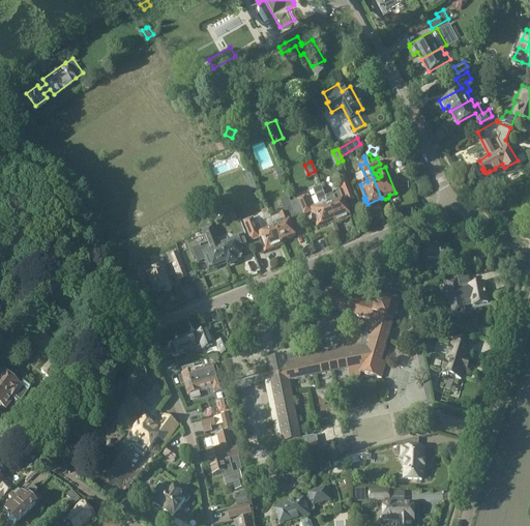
[(281,163),(274,166),(277,175),(285,172),(281,163)]
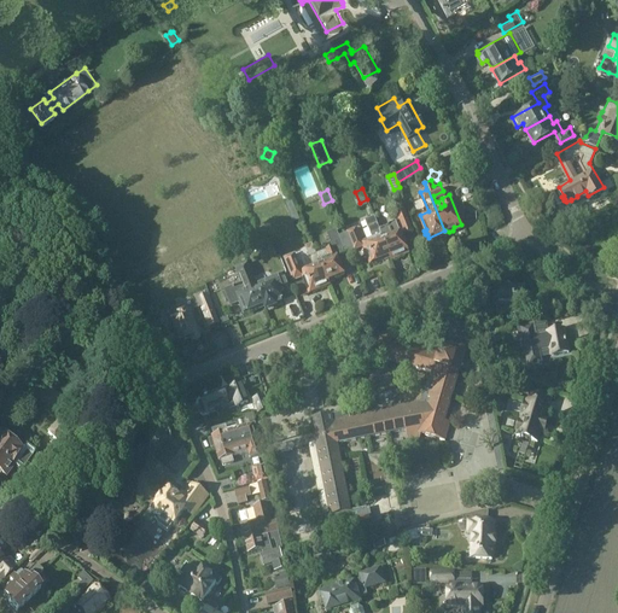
[(380,226),(379,227),(388,247),(389,252),(390,255),(391,256),(395,257),(398,256),(400,252),(407,250),(407,247),(400,231),(403,229),(404,231),(413,227),(406,210),(404,205),(401,197),(396,199),(398,208),(395,209),(397,214),(398,217),(396,219),(390,221),(389,223),(380,226)]
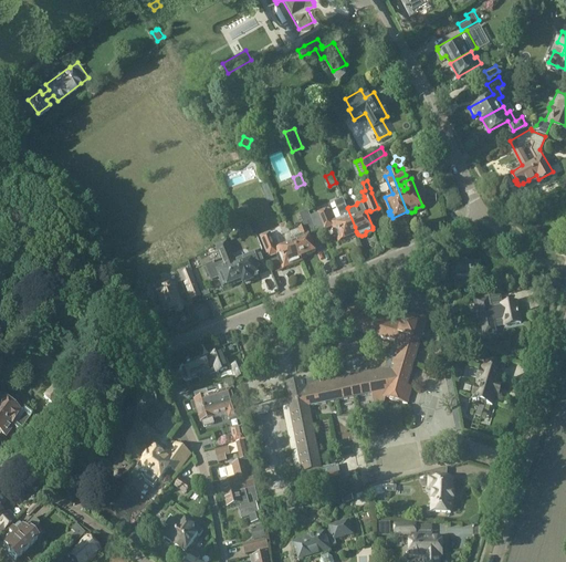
[(320,209),(318,209),(324,226),(325,227),(325,226),(333,224),(334,226),(338,239),(350,233),(356,231),(355,227),(347,208),(343,195),(334,198),(339,215),(331,218),(326,206),(324,206),(320,208),(320,209)]
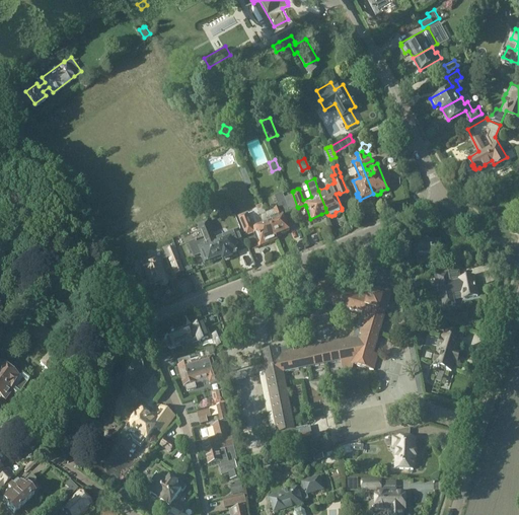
[(266,210),(274,233),(275,233),(278,234),(281,232),(282,230),(288,228),(282,213),(290,210),(294,209),(289,193),(284,195),(282,190),(274,193),(277,200),(279,205),(274,207),(266,210)]
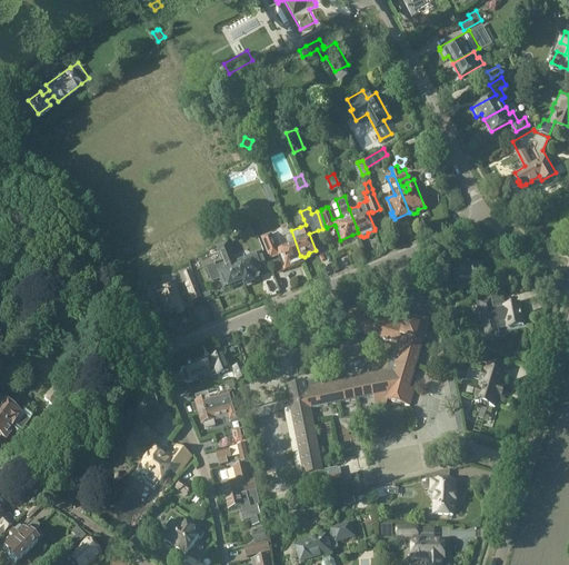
[(302,259),(300,256),(291,230),(287,220),(280,224),(285,234),(288,244),(277,248),(270,231),(261,235),(269,255),(278,251),(283,267),(302,259)]
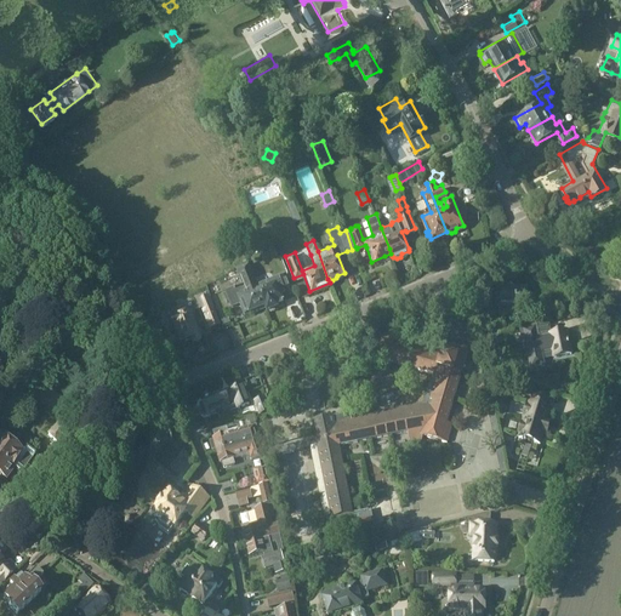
[(281,254),(272,257),(281,280),(291,277),(281,254)]
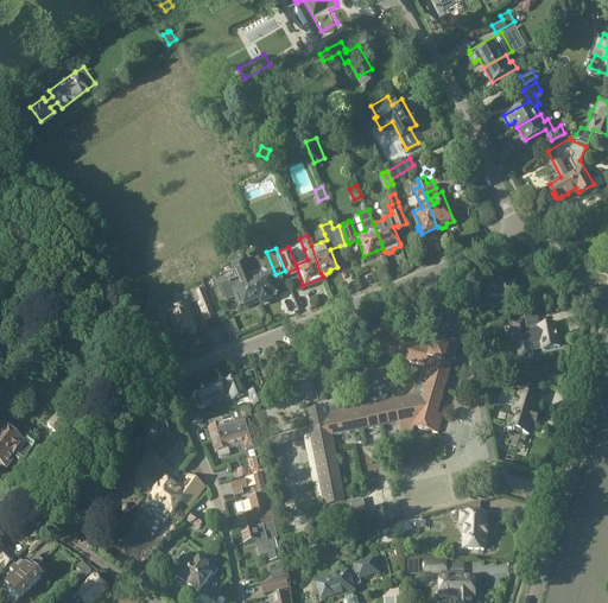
[(235,293),(240,305),(260,297),(253,281),(254,281),(244,255),(232,260),(238,275),(221,283),(227,297),(235,293)]
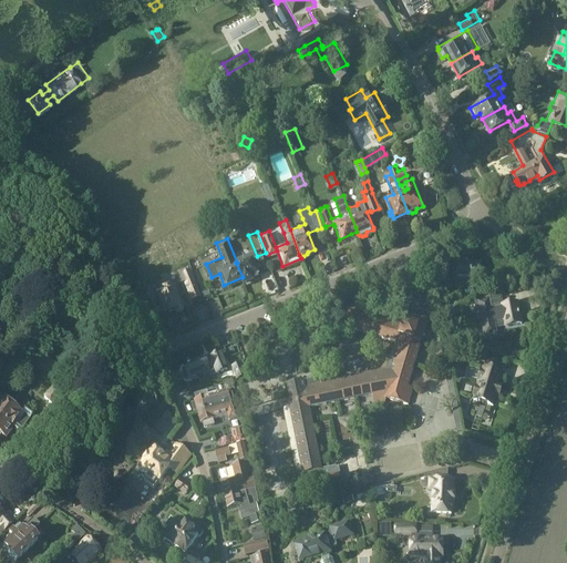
[(250,251),(235,257),(244,282),(246,280),(247,282),(251,280),(251,278),(261,275),(250,251)]
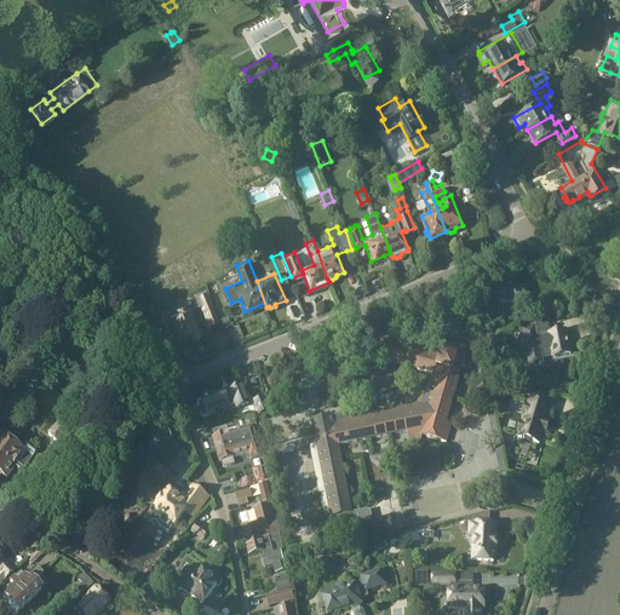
[(526,304),(527,286),(495,283),(494,288),(486,287),(486,297),(494,298),(494,303),(526,304)]
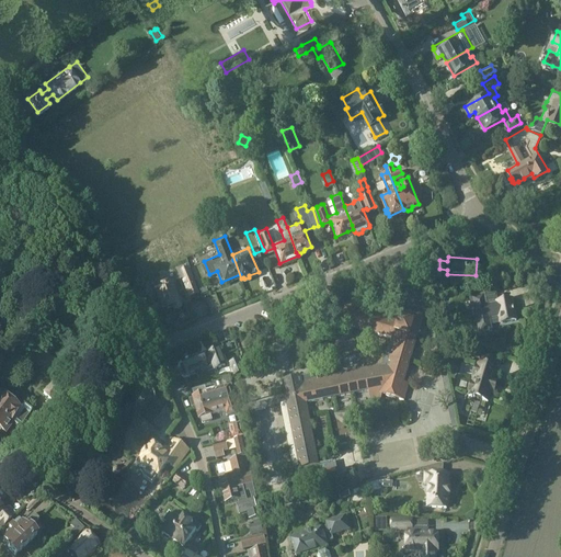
[(184,268),(180,269),(183,276),(190,294),(198,291),(189,264),(183,266),(184,268)]
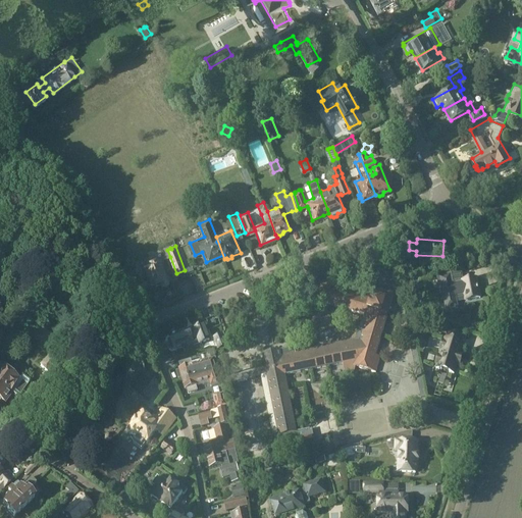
[(144,268),(145,267),(151,282),(155,281),(156,283),(161,281),(161,282),(162,282),(162,283),(163,285),(164,285),(165,285),(166,285),(167,283),(168,282),(168,281),(160,259),(153,261),(151,257),(141,260),(144,268)]
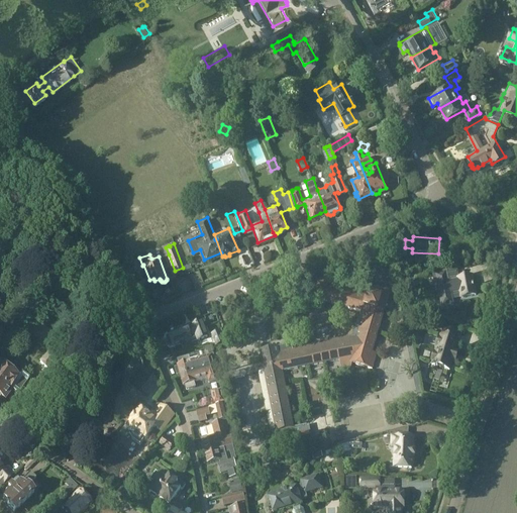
[(434,282),(437,281),(441,304),(453,301),(450,289),(459,288),(460,294),(476,292),(472,273),(457,275),(457,273),(448,275),(446,267),(431,270),(434,282)]
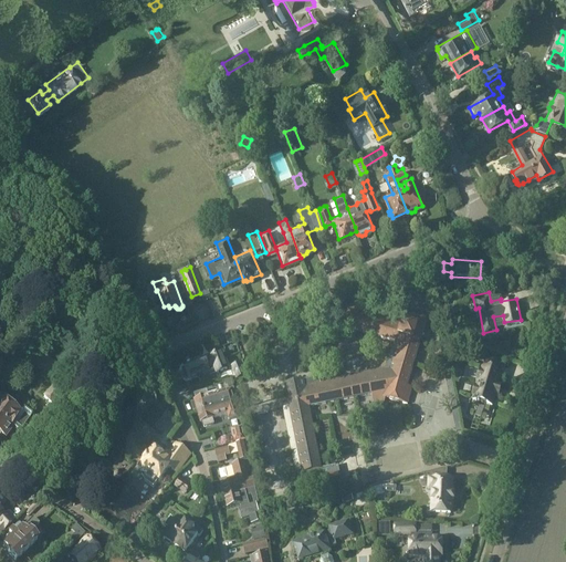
[(446,309),(454,308),(453,299),(444,301),(446,309)]
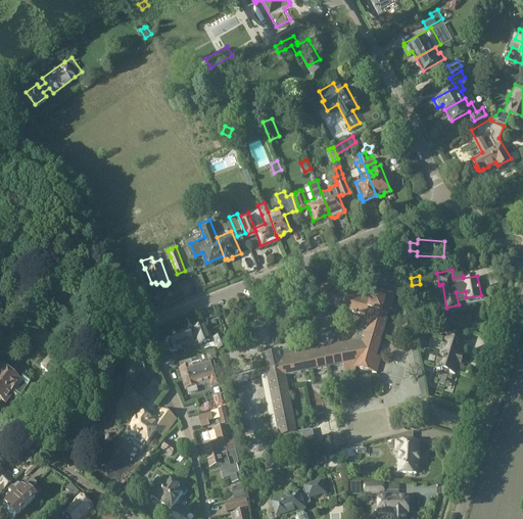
[(217,356),(216,356),(219,366),(222,381),(223,382),(256,376),(255,374),(266,372),(278,433),(275,433),(276,439),(275,440),(279,459),(316,450),(312,433),(310,433),(308,427),(297,429),(286,372),(343,361),(345,371),(354,369),(357,364),(377,370),(381,355),(377,354),(395,291),(374,285),(370,295),(332,284),(333,282),(322,279),(321,281),(320,281),(316,297),(319,299),(365,313),(363,320),(362,320),(357,338),(296,350),(296,349),(290,350),(289,346),(281,348),(281,347),(262,351),(265,367),(227,374),(223,354),(217,356)]
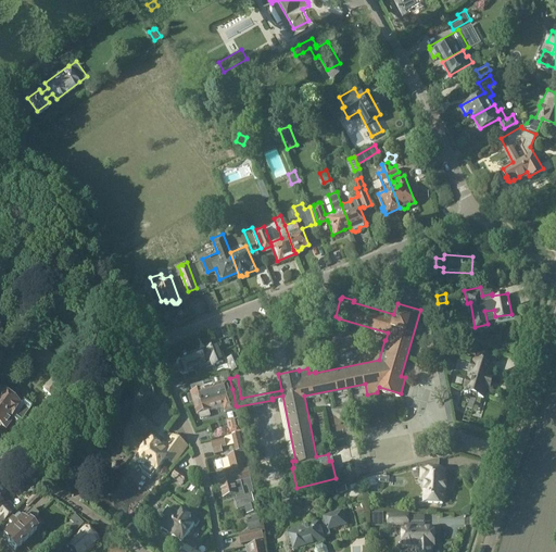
[(329,308),(327,302),(313,309),(315,314),(329,308)]
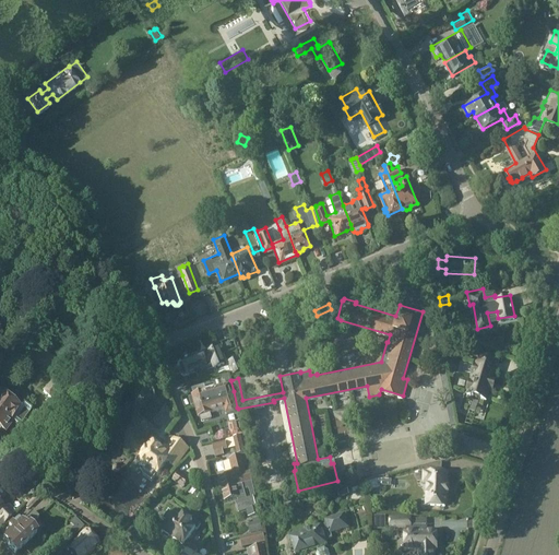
[(461,345),(454,345),(453,350),(450,350),(450,351),(447,351),(448,345),(443,346),(442,351),(458,355),(459,354),(460,354),(462,349),(460,347),(461,345)]
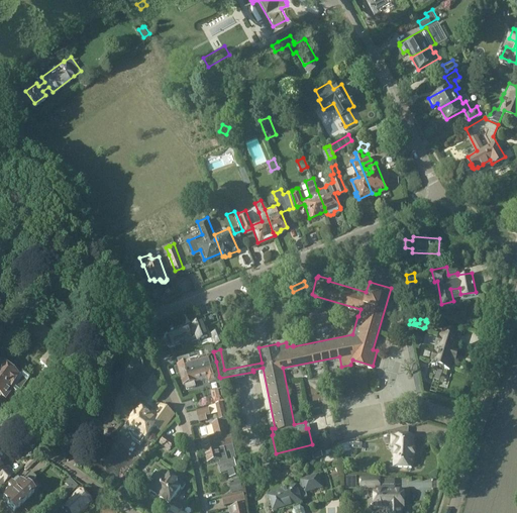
[(6,342),(24,327),(19,321),(1,336),(6,342)]
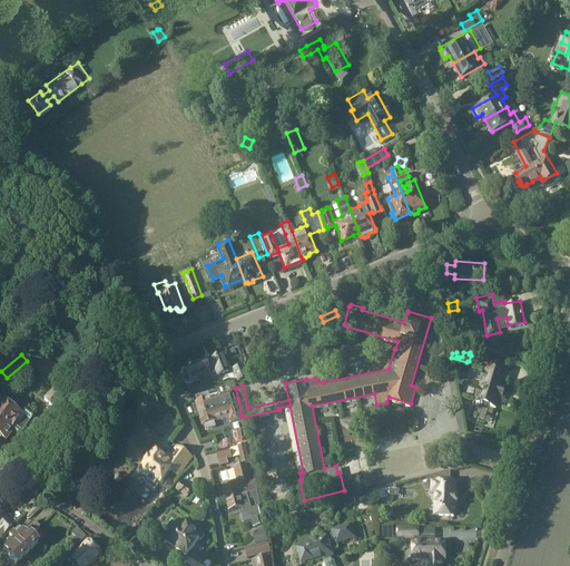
[(195,378),(214,374),(213,372),(219,370),(219,372),(220,376),(232,372),(226,355),(216,359),(216,361),(210,363),(209,362),(189,369),(189,370),(187,371),(189,379),(192,378),(193,378),(193,380),(195,378)]
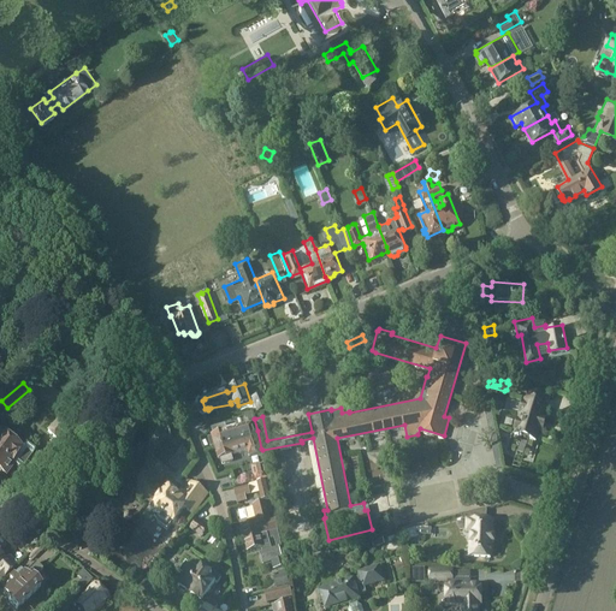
[(513,431),(537,439),(540,428),(543,429),(548,413),(545,413),(549,402),(544,401),(546,392),(526,386),(525,395),(523,393),(516,414),(511,429),(513,429),(513,431)]
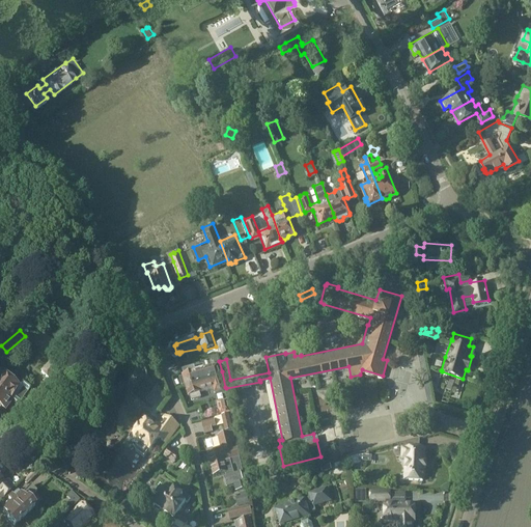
[(218,340),(222,351),(229,349),(225,338),(218,340)]
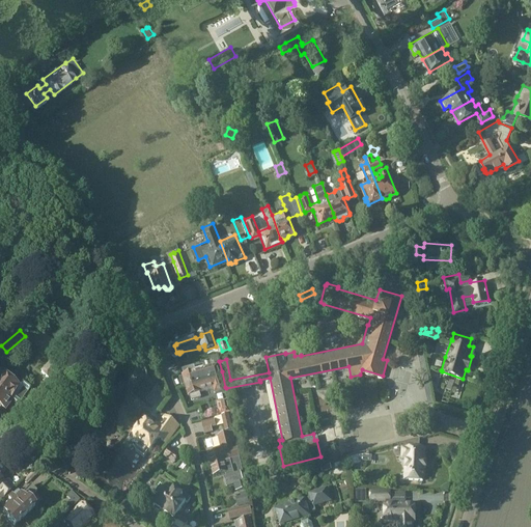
[(434,400),(423,347),(422,341),(421,338),(416,339),(427,401),(434,400)]
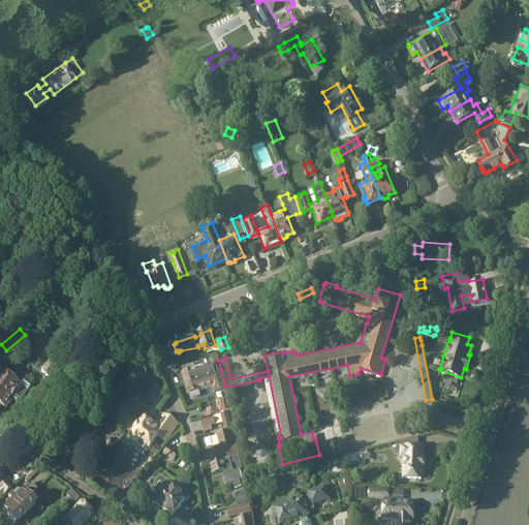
[(50,356),(39,367),(49,375),(59,364),(50,356)]
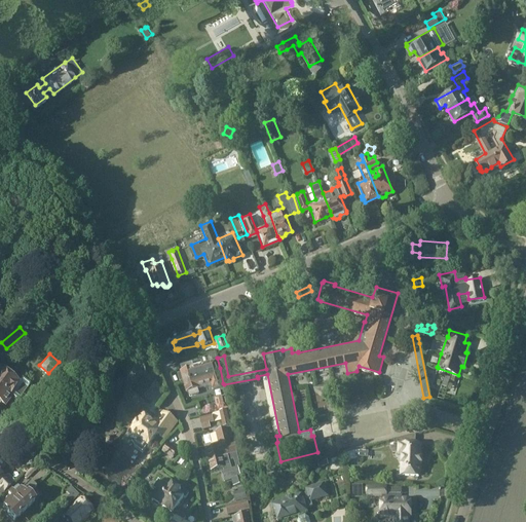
[(182,377),(183,379),(220,368),(217,358),(217,357),(201,361),(201,360),(193,362),(192,359),(180,362),(181,368),(180,368),(180,369),(177,370),(180,378),(182,377)]
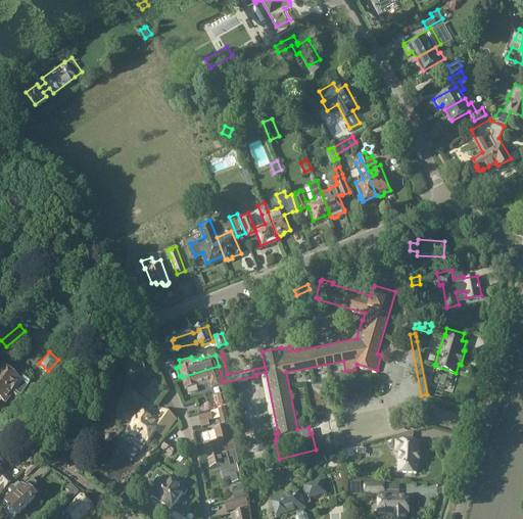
[(0,396),(2,396),(5,398),(11,390),(17,395),(30,380),(21,373),(18,377),(0,363),(0,396)]
